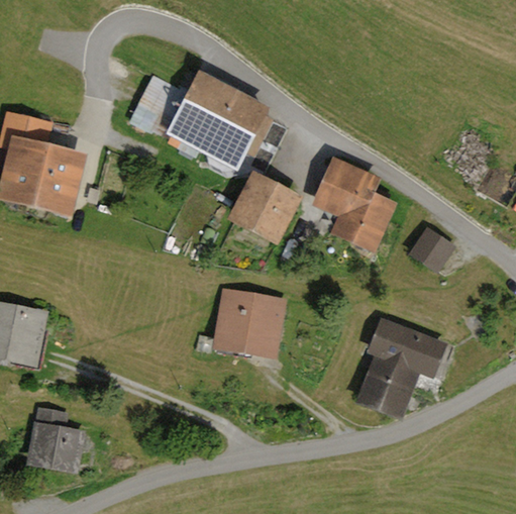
[(199,70),(164,131),(235,172),(270,110),(199,70)]
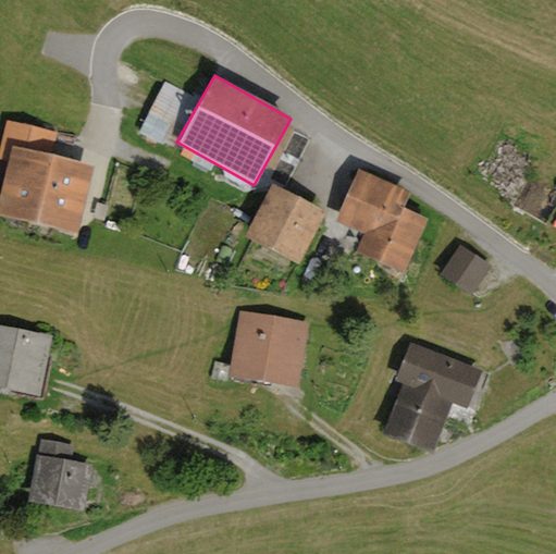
[(91,163),(13,145),(0,197),(0,212),(75,231),(91,163)]
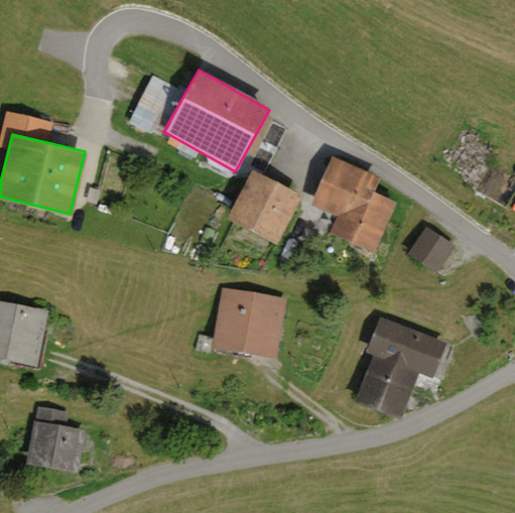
[(379,177),(333,158),(312,206),(337,215),(329,236),(372,253),(393,201),(373,193),(379,177)]
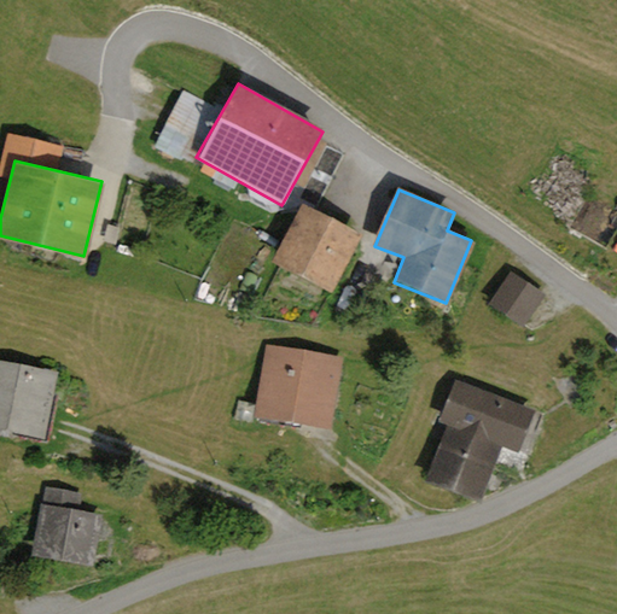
[(302,202),(274,258),(336,288),(364,232),(302,202)]
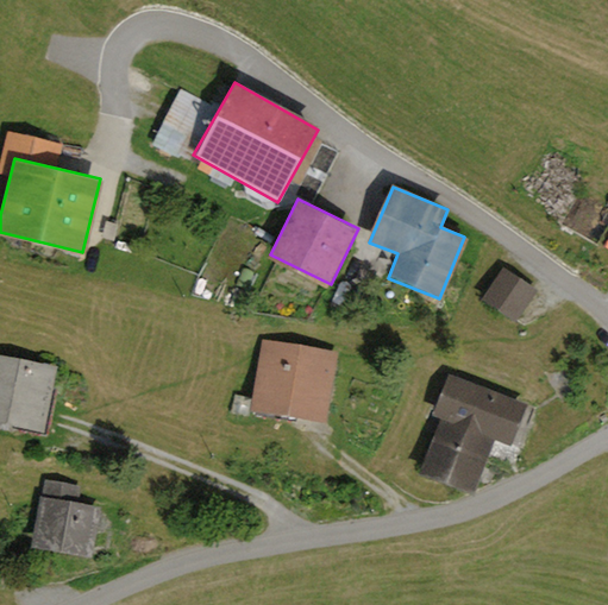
[(537,288),(501,265),(481,296),(518,319),(537,288)]
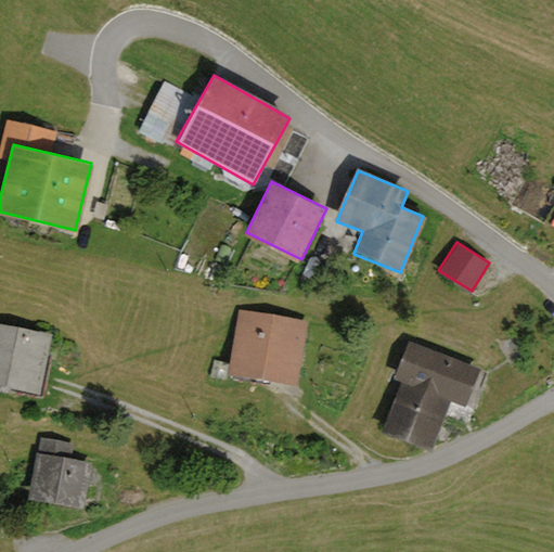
[(307,317),(240,305),(228,370),(295,383),(307,317)]
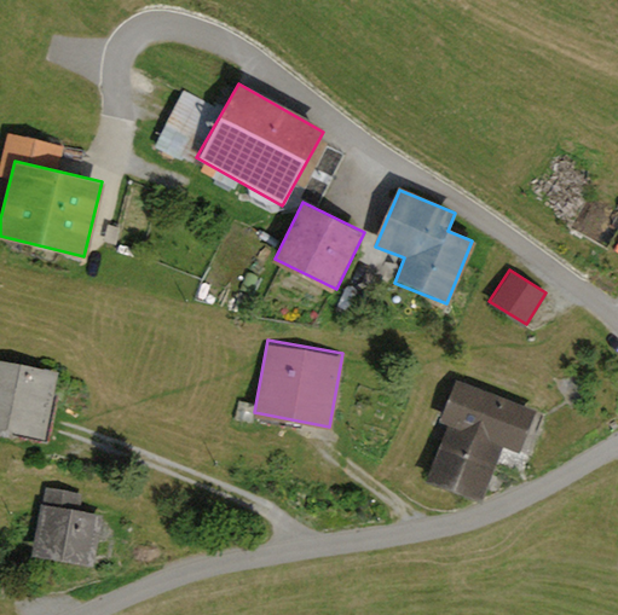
[(0,431),(61,441),(73,365),(0,354),(0,431)]
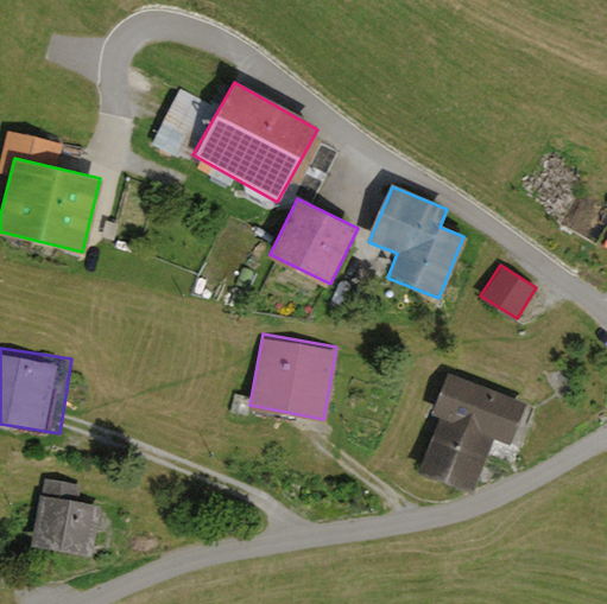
[(440,418),(417,472),(472,491),(493,437),(510,444),(526,404),(448,373),(431,414),(440,418)]
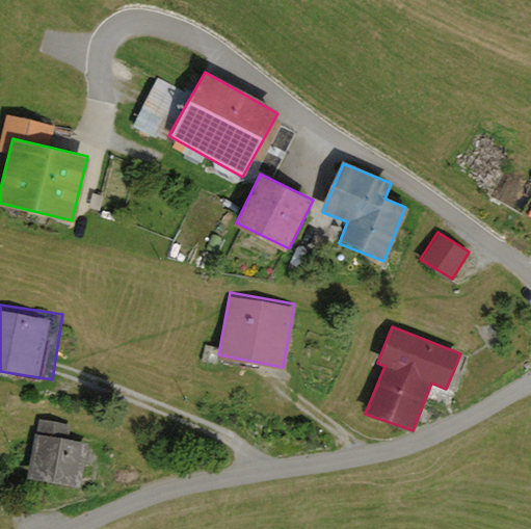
[(45,434),(41,479),(93,484),(98,440),(45,434)]
